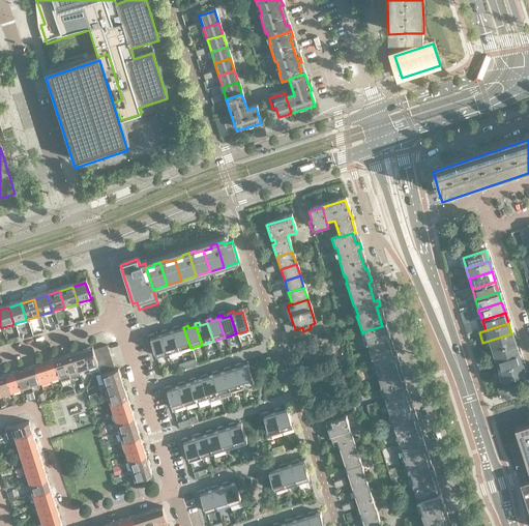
[(407,392),(404,382),(401,383),(394,363),(398,362),(397,357),(392,358),(386,339),(389,338),(385,325),(382,326),(363,331),(363,332),(368,344),(365,345),(371,361),(373,361),(376,373),(375,373),(380,390),(382,389),(383,396),(384,396),(382,397),(389,418),(391,418),(394,430),(393,430),(399,447),(400,446),(418,440),(412,420),(416,419),(414,414),(411,415),(405,397),(408,396),(407,392)]
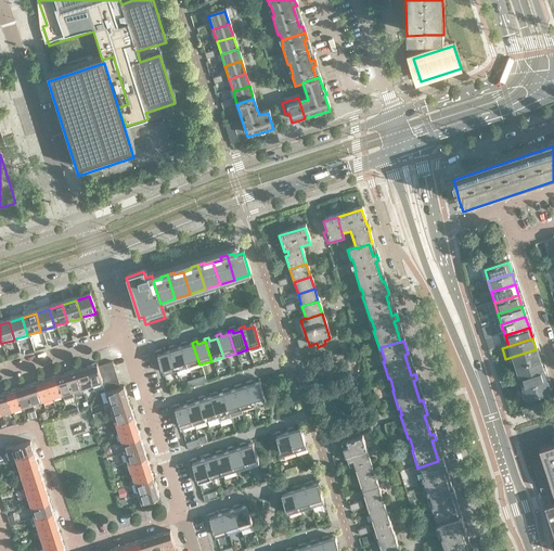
[(193,346),(185,348),(184,345),(180,346),(181,349),(188,369),(200,364),(193,346)]
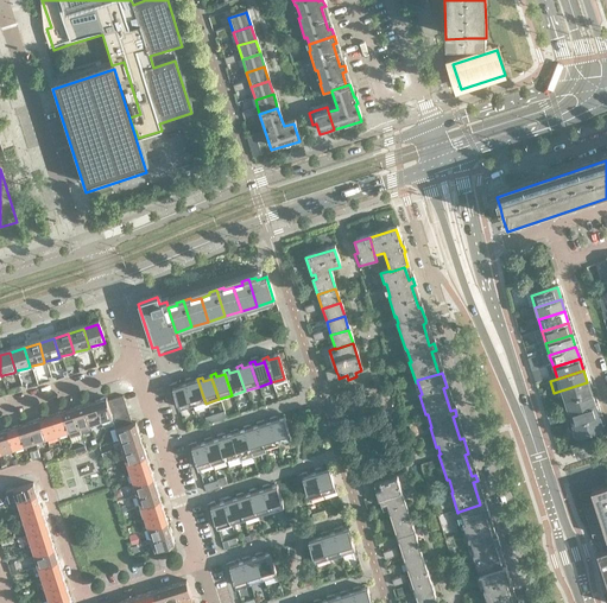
[(206,404),(198,382),(190,385),(189,381),(184,383),(185,387),(193,407),(206,404)]
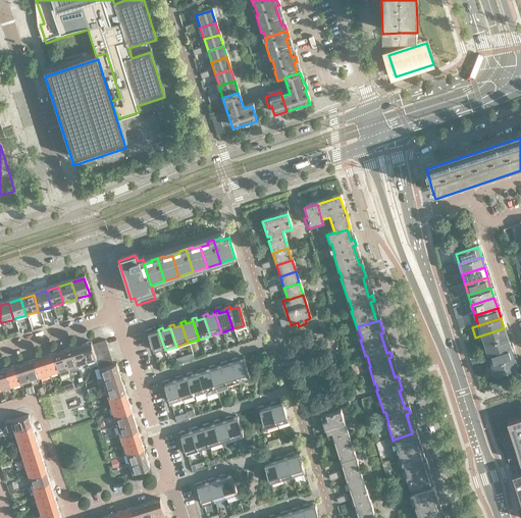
[(507,338),(504,328),(481,335),(484,345),(507,338)]
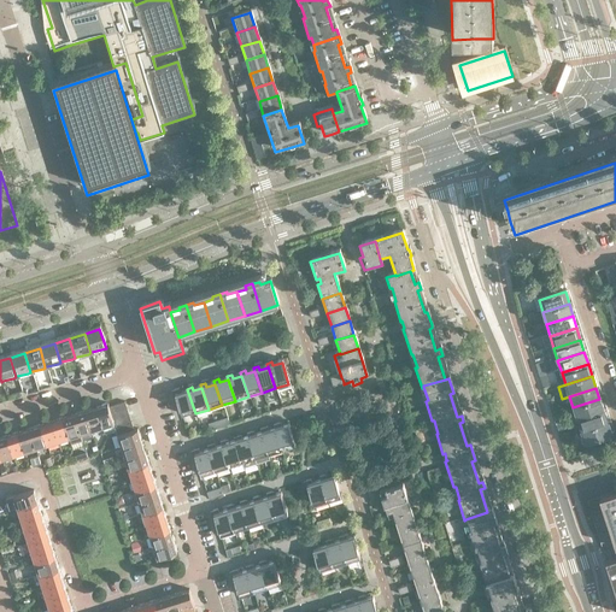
[(195,413),(188,393),(180,395),(179,392),(172,393),(181,418),(195,413)]
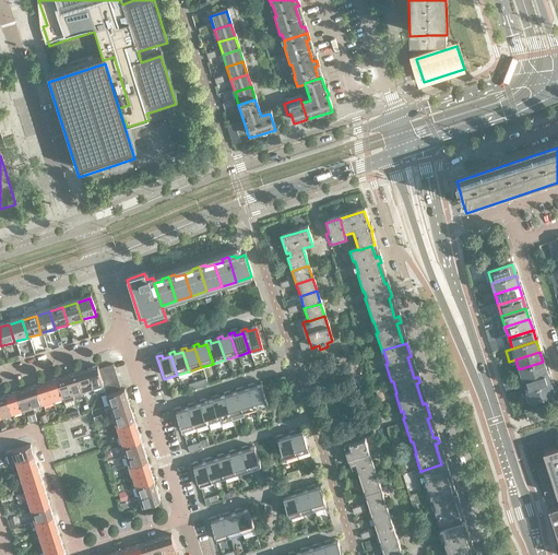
[(546,373),(543,362),(519,369),(522,380),(546,373)]
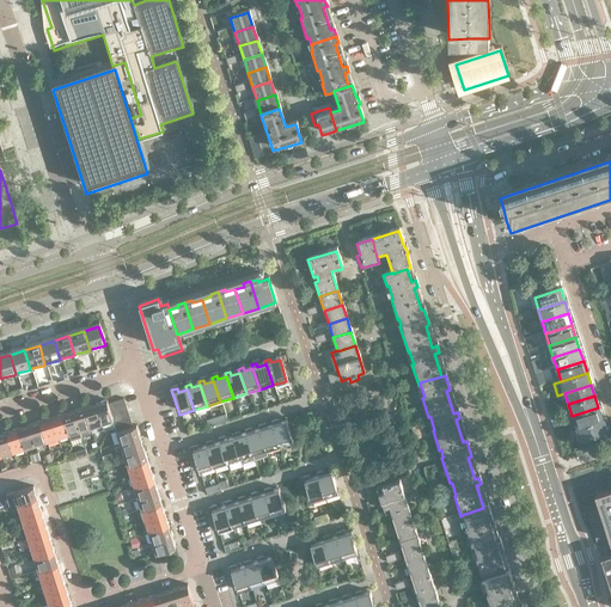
[(126,409),(123,403),(123,402),(108,408),(110,415),(126,409)]
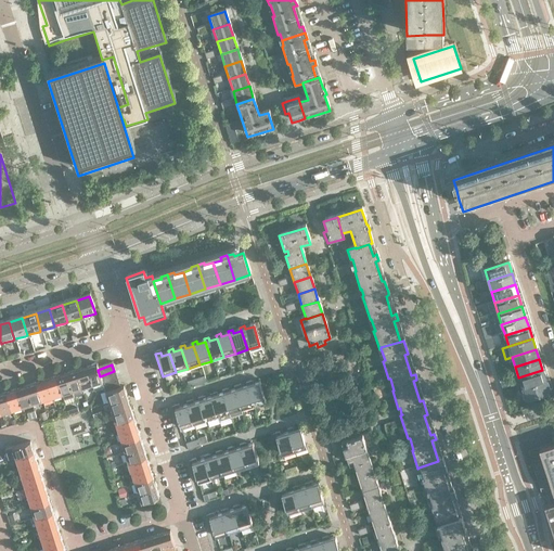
[(102,384),(101,382),(100,376),(98,370),(97,367),(86,370),(91,388),(102,385),(102,384)]
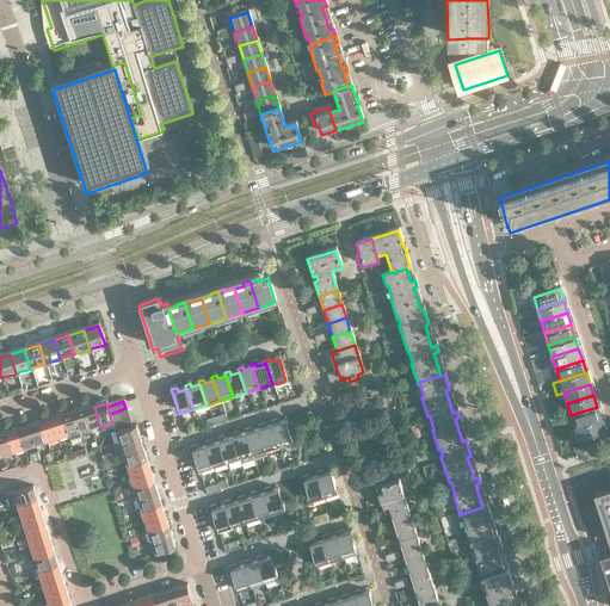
[(100,427),(94,407),(84,410),(90,431),(100,427)]
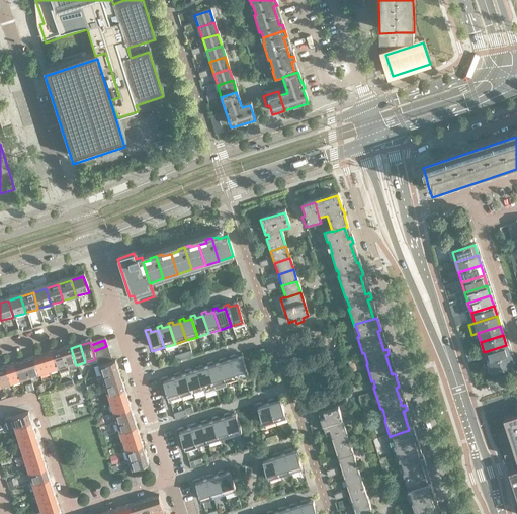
[(509,355),(506,345),(484,352),(487,362),(509,355)]
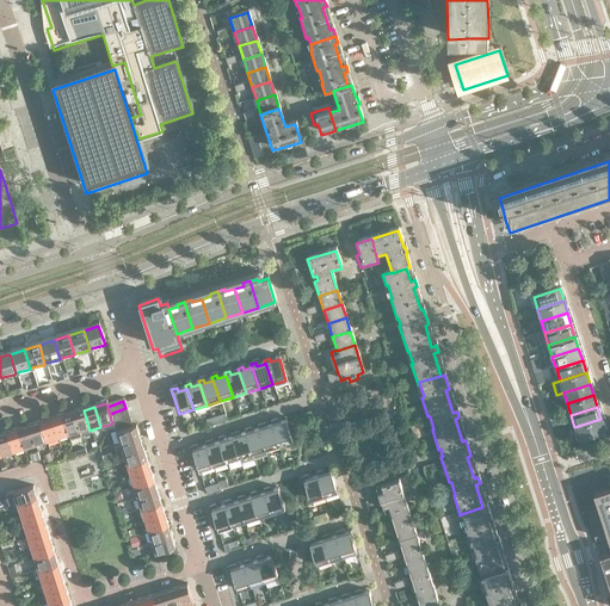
[(128,415),(125,408),(110,414),(111,420),(128,415)]
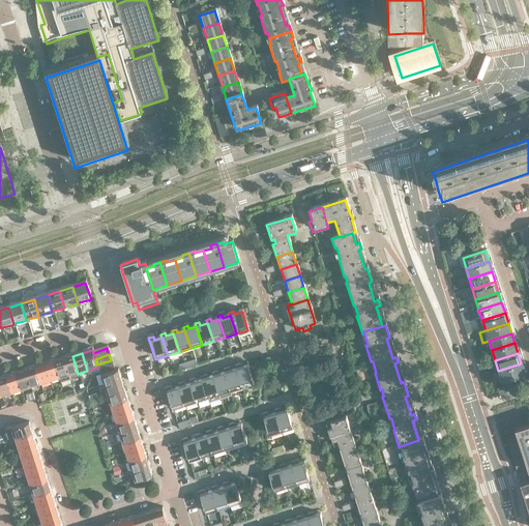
[(78,374),(72,356),(62,359),(68,377),(78,374)]
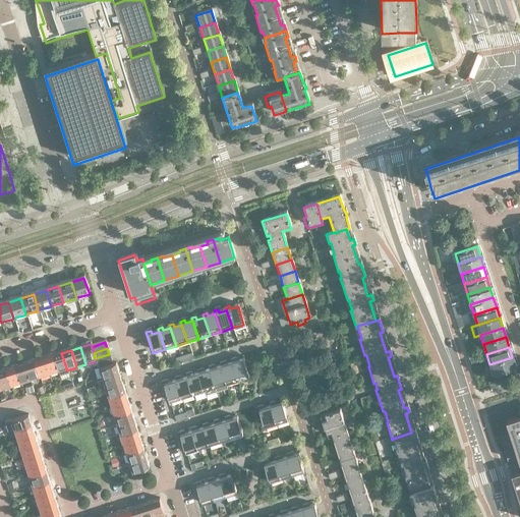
[(67,370),(61,353),(52,356),(58,374),(67,370)]
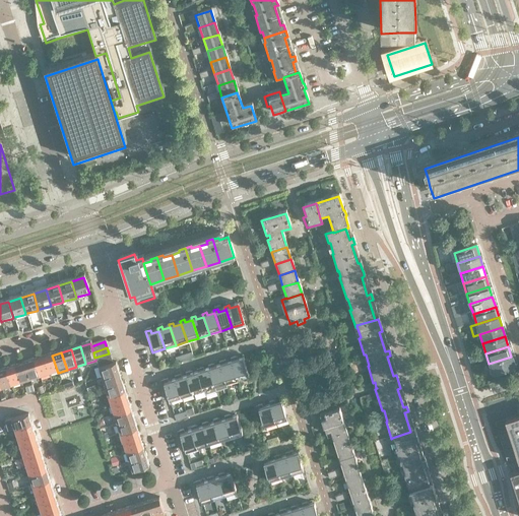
[(110,360),(109,353),(94,358),(95,360),(95,361),(96,364),(110,360)]
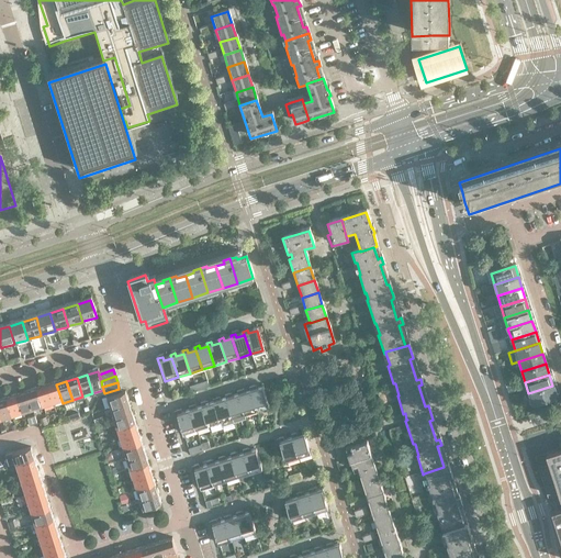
[(63,403),(56,384),(46,388),(52,405),(63,403)]
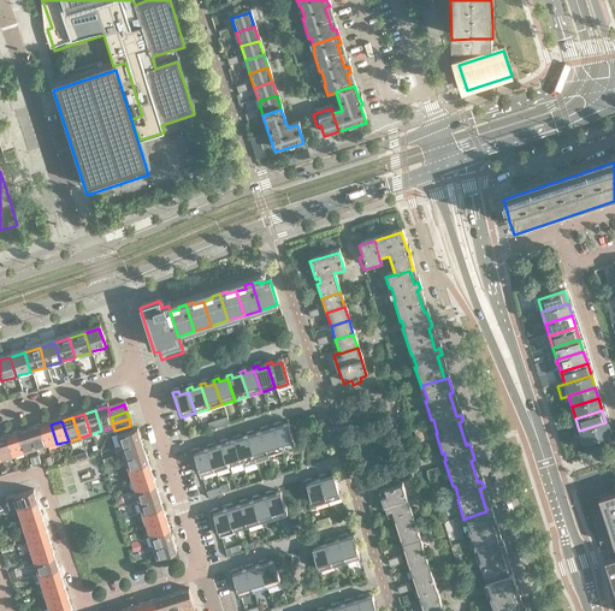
[(610,434),(605,422),(579,431),(584,443),(610,434)]
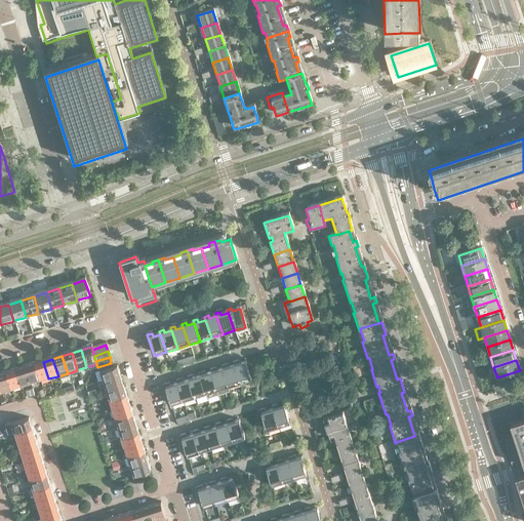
[(48,378),(43,362),(34,365),(39,382),(48,378)]
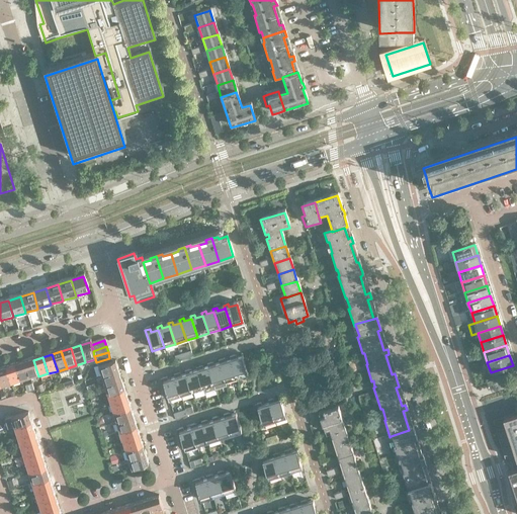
[(111,364),(109,358),(96,362),(98,368),(111,364)]
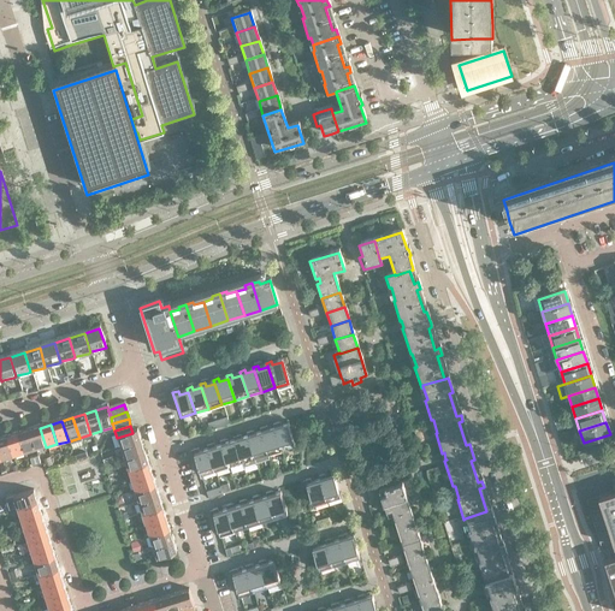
[(294,448),(287,426),(278,429),(277,426),(272,427),(273,431),(281,452),(294,448)]
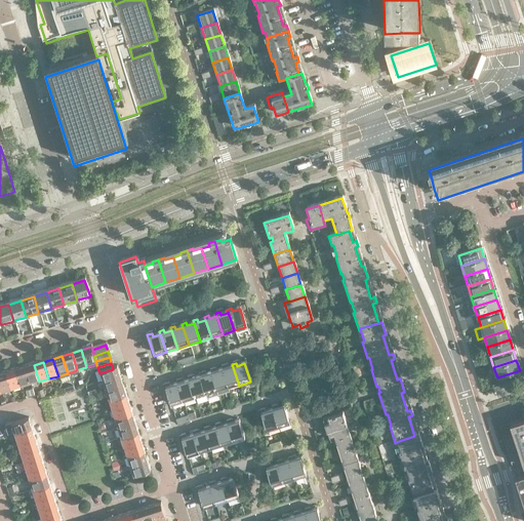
[(39,382),(34,365),(24,368),(30,385),(39,382)]
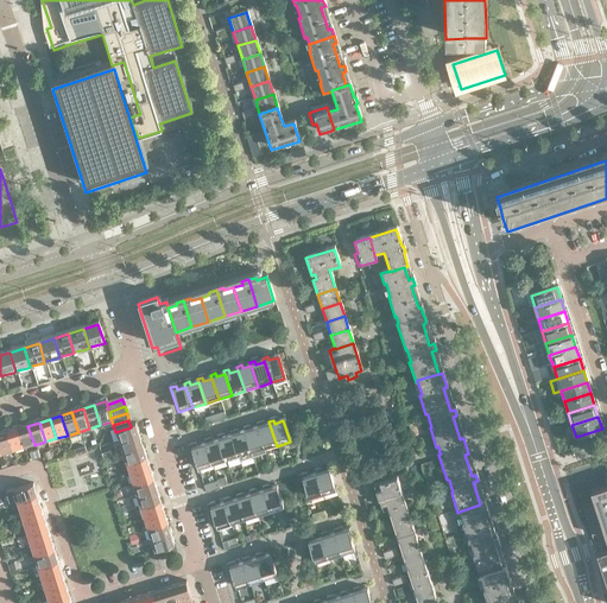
[(277,446),(270,425),(261,427),(260,424),(255,426),(257,430),(264,450),(277,446)]
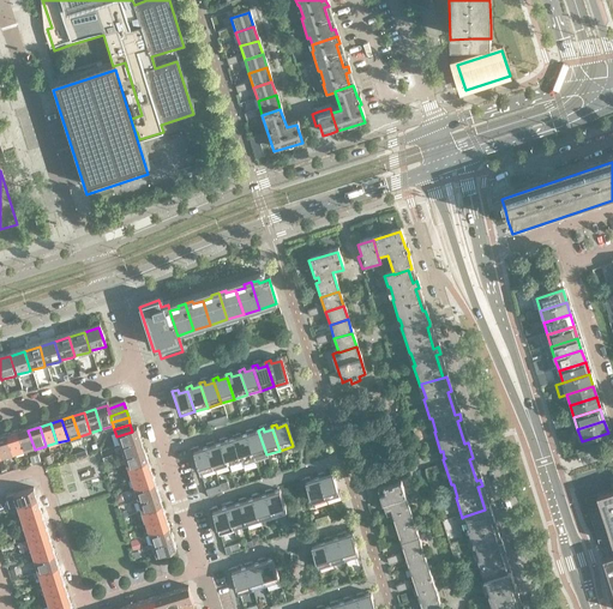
[(35,450),(28,430),(17,434),(24,453),(35,450)]
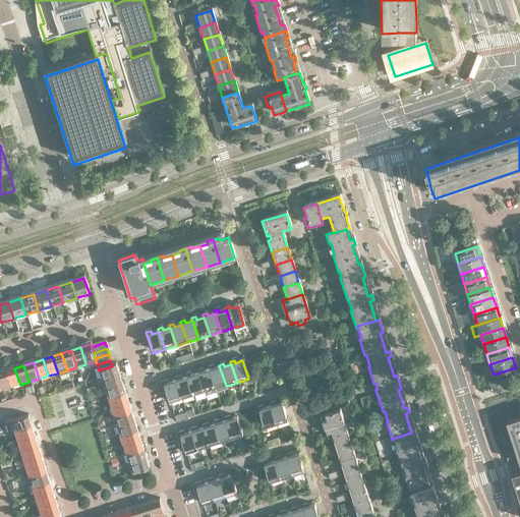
[(118,375),(115,365),(112,366),(99,370),(98,370),(101,380),(118,375)]
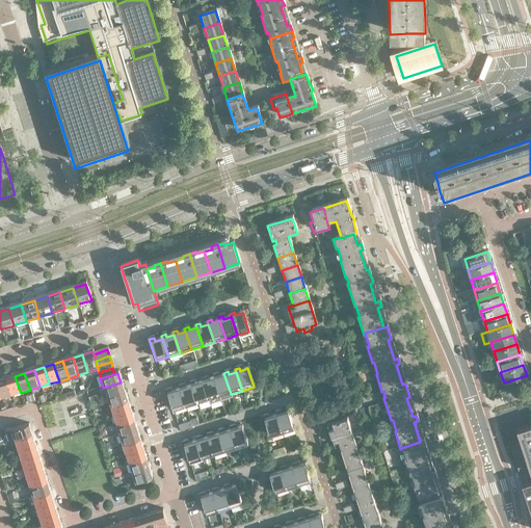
[(231,394),(224,376),(217,378),(216,375),(212,376),(213,379),(219,398),(231,394)]
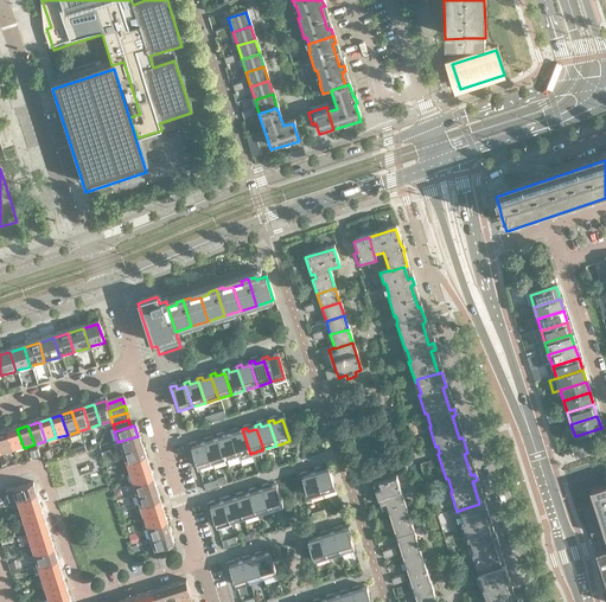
[(24,448),(17,429),(6,433),(12,452),(24,448)]
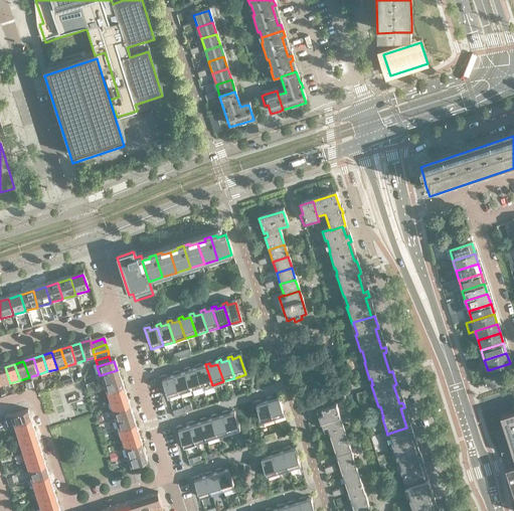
[(10,383),(5,367),(0,368),(0,382),(1,386),(10,383)]
